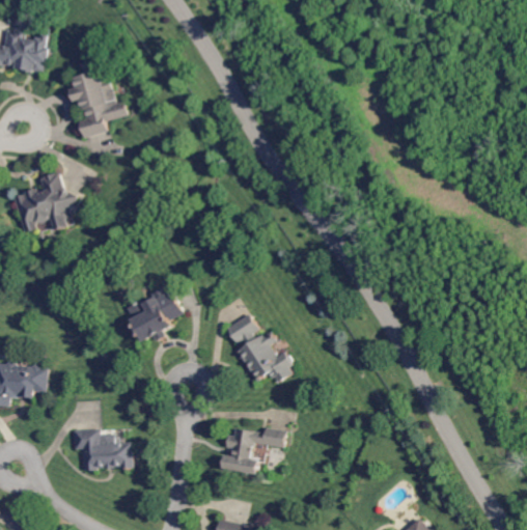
[(49,48),(51,48),(50,53),(49,62),(46,61),(45,72),(34,71),(34,74),(31,73),(28,73),(24,72),(25,70),(17,68),(17,66),(8,65),(7,65),(6,65),(5,64),(5,65),(5,66),(2,66),(0,66),(0,45),(5,46),(7,33),(8,30),(27,33),(26,37),(37,39),(39,27),(40,28),(51,29),(50,36),(49,48)]
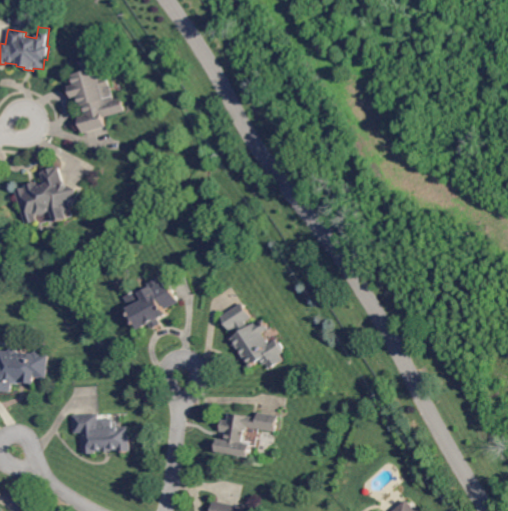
[(99,76),(107,74),(113,98),(121,95),(122,100),(125,109),(103,115),(106,125),(104,126),(85,131),(84,131),(82,124),(79,115),(82,114),(79,103),(77,94),(73,95),(71,96),(68,85),(71,84),(74,84),(71,73),(82,70),(79,60),(94,56),(99,76)]
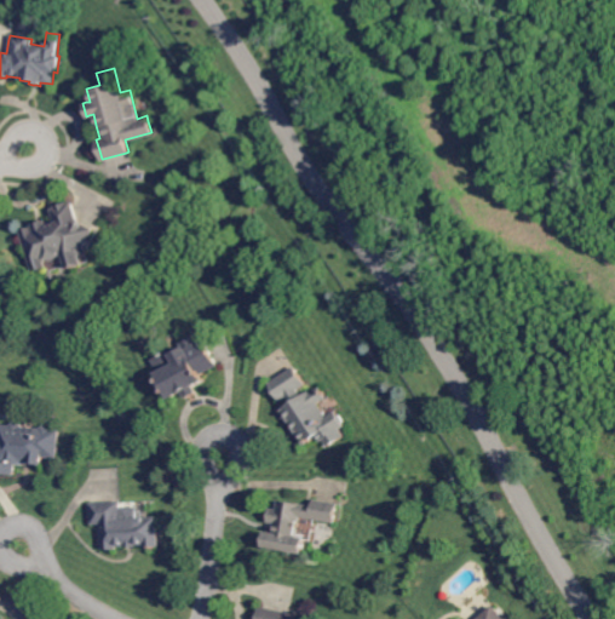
[(65,204),(69,202),(70,202),(72,205),(76,221),(81,223),(88,228),(91,229),(82,246),(82,250),(80,256),(78,256),(80,264),(65,269),(64,264),(61,254),(45,261),(44,262),(42,263),(45,268),(36,270),(32,271),(18,230),(32,225),(32,224),(36,222),(40,221),(45,219),(46,222),(46,223),(50,222),(53,222),(49,208),(53,207),(53,205),(65,201),(65,204)]
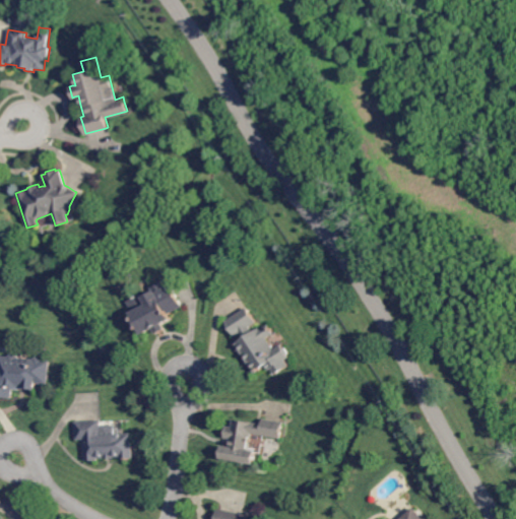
[(165,285),(169,283),(172,287),(179,302),(181,307),(168,315),(169,316),(170,320),(160,325),(163,329),(153,334),(151,330),(141,335),(129,313),(131,312),(125,302),(142,293),(143,293),(144,296),(151,292),(149,287),(152,285),(158,282),(163,280),(165,285)]
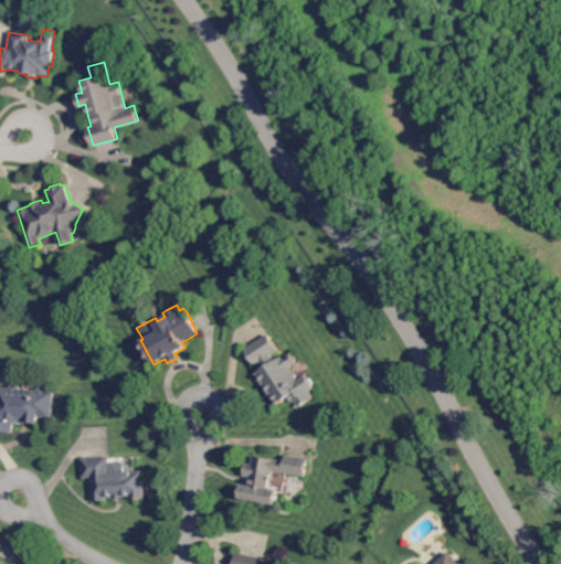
[(274,360),(281,354),(282,357),(289,351),(295,360),(296,362),(288,368),(296,378),(304,372),(305,374),(305,375),(314,387),(308,390),(313,395),(297,406),(294,400),(290,402),(287,397),(276,405),(268,393),(267,392),(266,391),(254,373),(260,369),(256,363),(255,364),(244,349),(250,344),(265,334),(267,333),(278,349),(271,354),(274,360)]
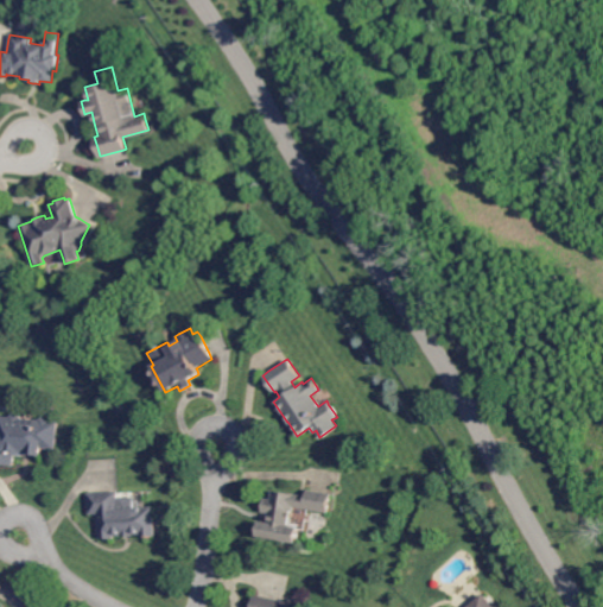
[(21,418),(23,418),(37,419),(39,418),(40,418),(49,418),(51,422),(54,422),(57,423),(55,449),(42,448),(42,453),(40,455),(27,454),(23,454),(14,453),(13,466),(0,465),(0,416),(8,417),(12,415),(19,415),(20,416),(20,417),(21,418)]
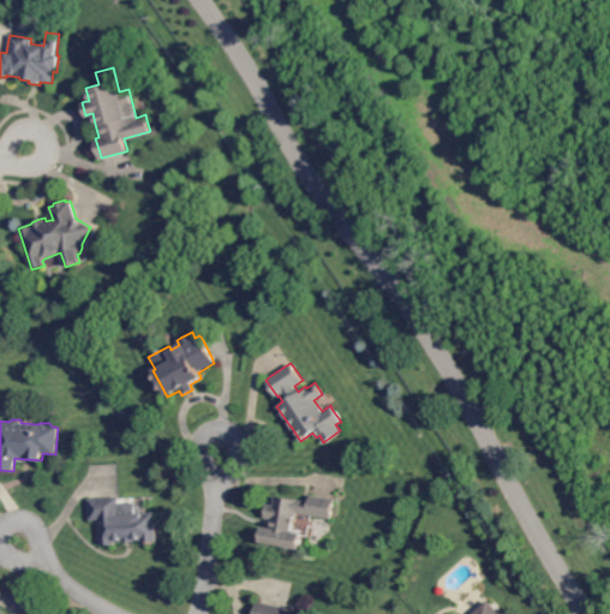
[(332,504),(329,519),(321,518),(308,516),(295,514),(292,532),(295,534),(301,534),(300,535),(300,541),(298,550),(258,543),(261,529),(267,530),(268,525),(269,522),(269,520),(262,519),(264,505),(271,506),(274,496),(300,501),(304,501),(308,502),(309,495),(311,495),(327,499),(329,499),(333,499),(332,504)]
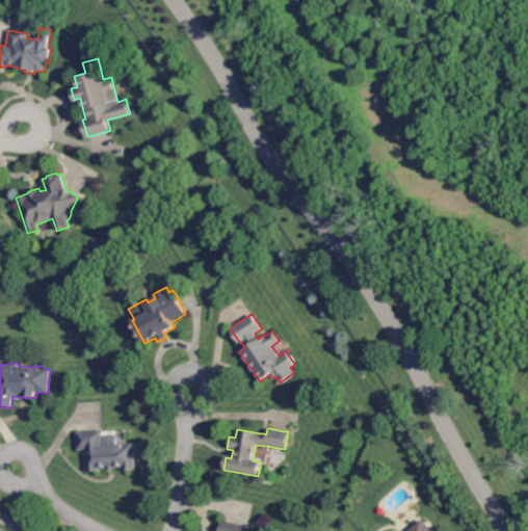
[(102,445),(113,444),(122,444),(132,443),(134,470),(125,471),(120,471),(120,468),(114,469),(114,471),(112,471),(108,472),(106,472),(104,472),(103,470),(103,469),(99,469),(97,469),(97,473),(84,474),(83,451),(76,451),(75,432),(76,432),(100,431),(101,431),(102,437),(102,445)]
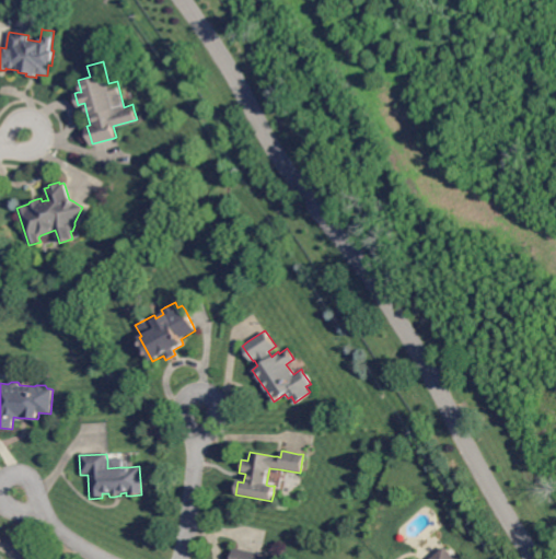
[(455,558),(412,558),(415,557),(417,558),(429,558),(444,546),(455,558)]
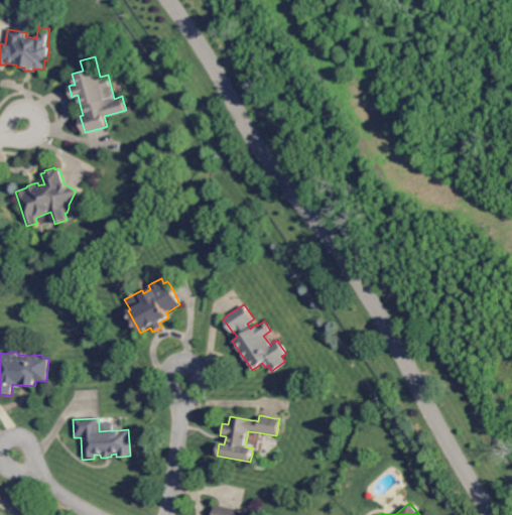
[(211,514),(214,505),(217,506),(219,506),(230,509),(237,510),(244,512),(243,514),(211,514)]
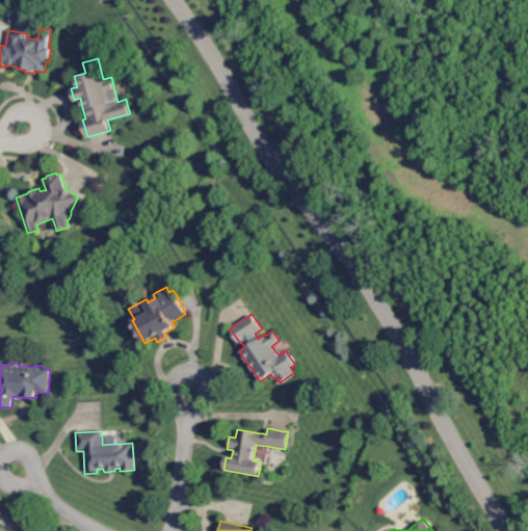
All buildings are outlined.
